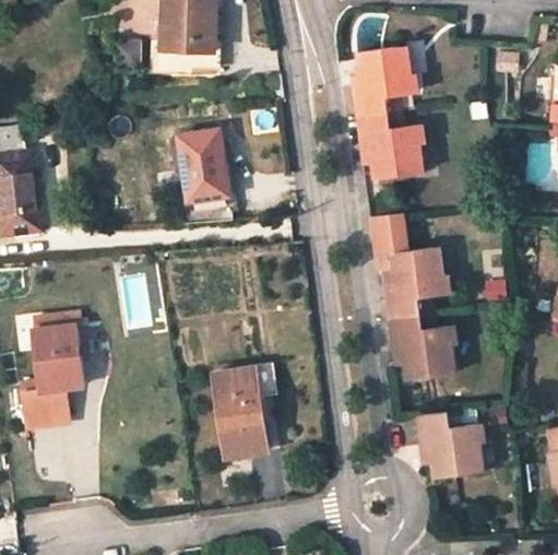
[(215,54),(216,0),(164,0),(163,51),(154,50),(153,75),(189,77),(189,71),(192,71),(197,71),(201,71),(204,71),(208,72),(212,72),(214,72),(215,54)]
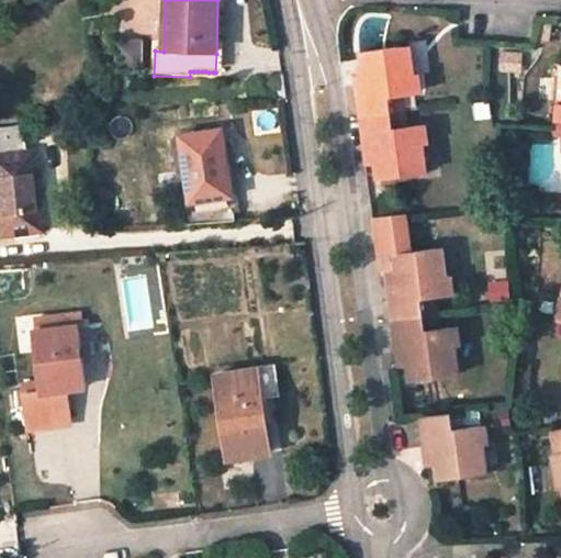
[(410,47),(401,48),(404,76),(413,76),(410,47)]
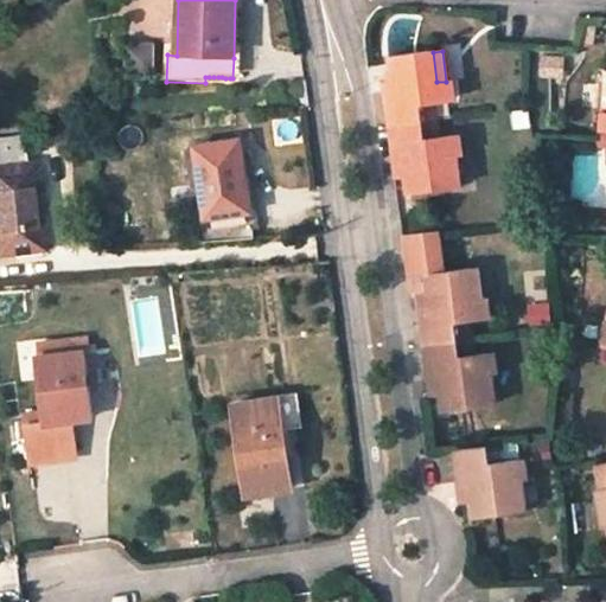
[(448,102),(446,82),(437,82),(433,52),(388,57),(390,72),(391,88),(381,89),(386,129),(418,125),(415,106),(432,103),(448,102)]
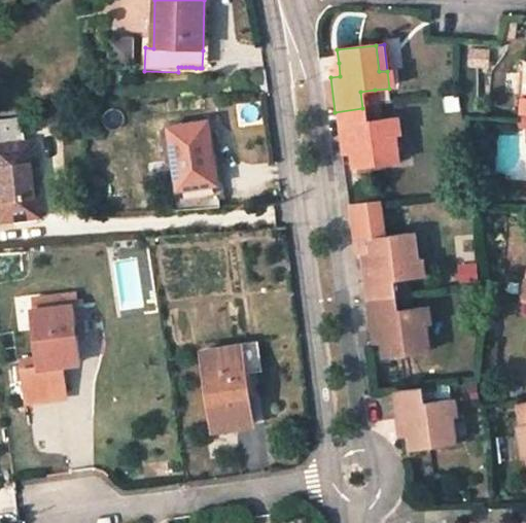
[(487,55),(470,51),(467,68),(485,70),(487,55)]
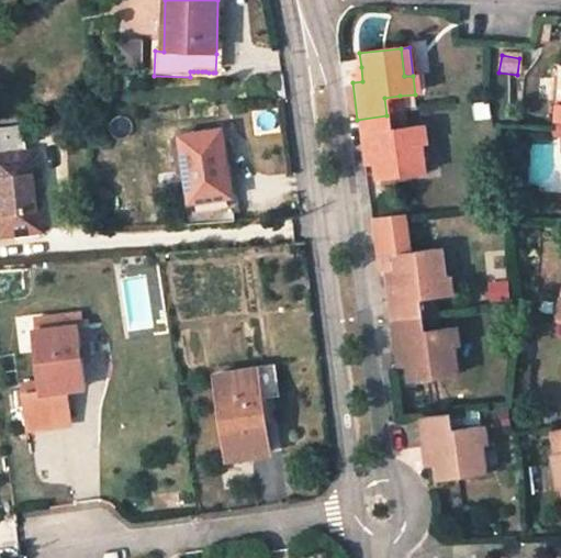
[(361,67),(350,68),(352,82),(362,81),(361,67)]
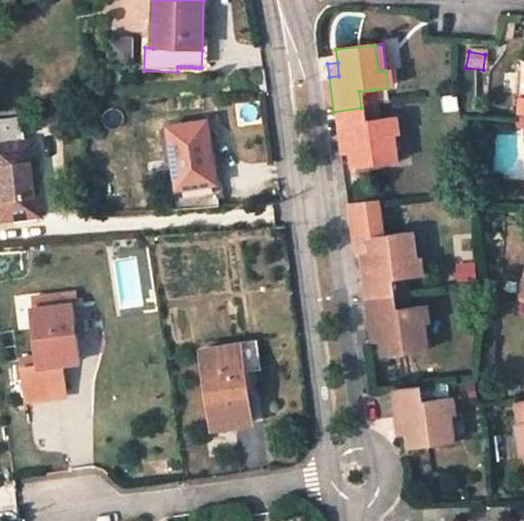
[(361,108),(375,106),(373,89),(359,91),(361,108)]
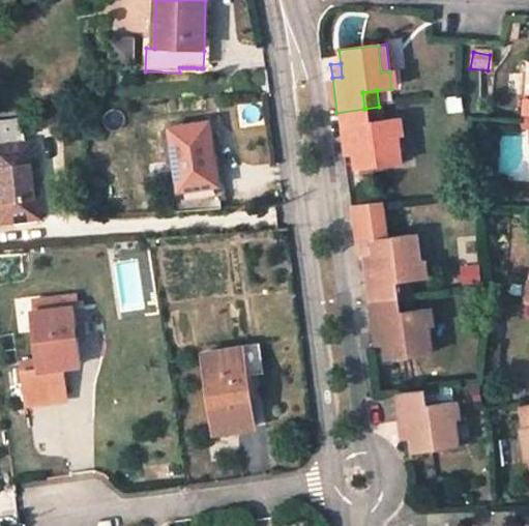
[(366,125),(381,123),(379,107),(364,109),(366,125)]
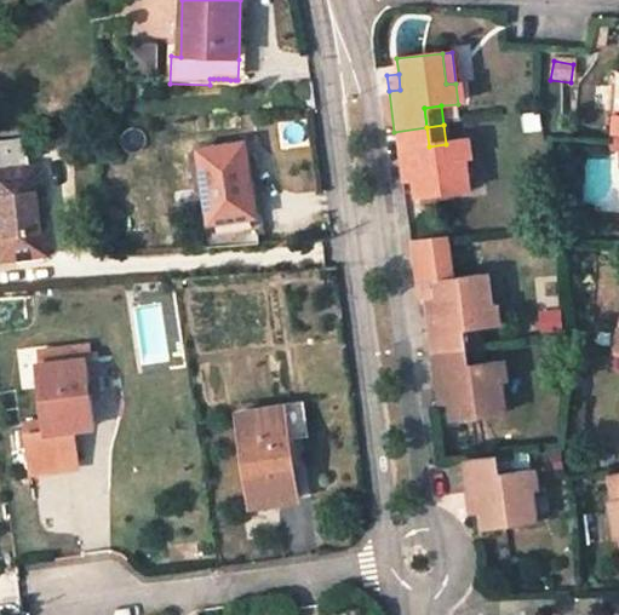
[(394,132),(391,132),(397,170),(410,168),(412,185),(413,200),(460,194),(457,162),(465,161),(463,142),(446,144),(429,147),(427,127),(394,132)]
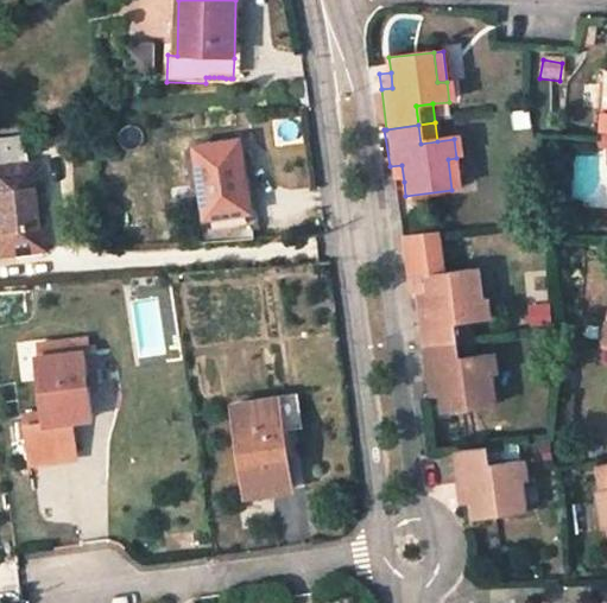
[(0,216),(5,216),(10,255),(46,252),(37,167),(27,169),(24,141),(0,144),(0,216)]
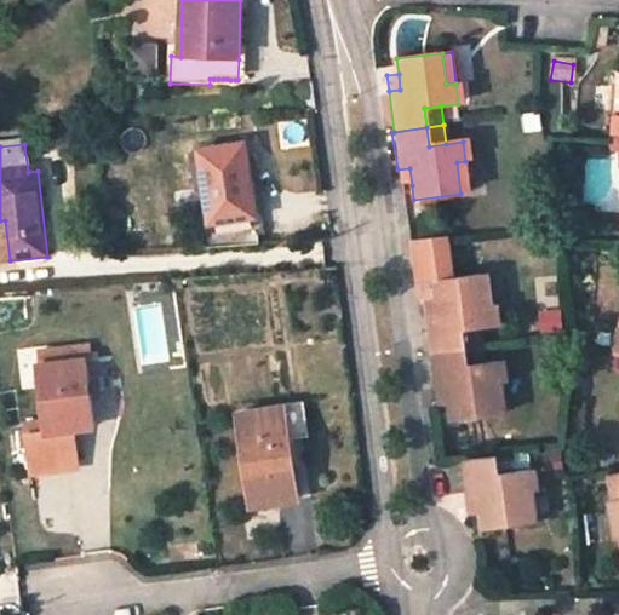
[(208,203),(211,225),(254,218),(244,148),(201,154),(208,203)]
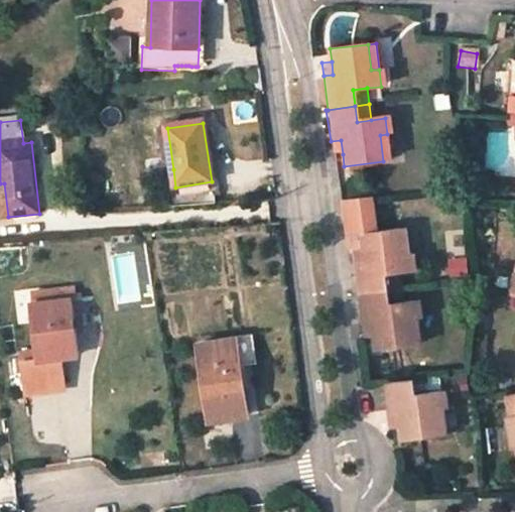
[(167,128),(157,130),(163,170),(173,169),(167,128)]
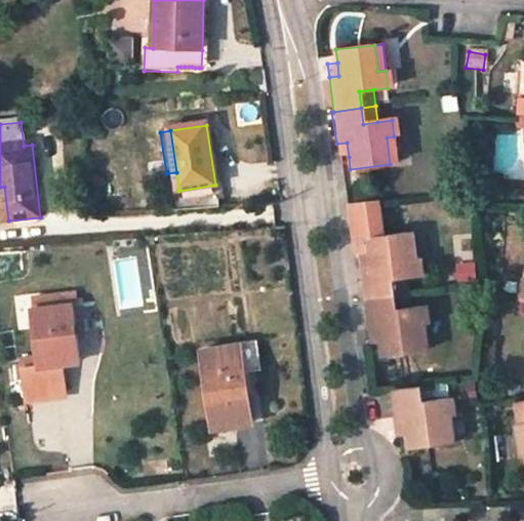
[(397,163),(394,136),(387,137),(390,164),(397,163)]
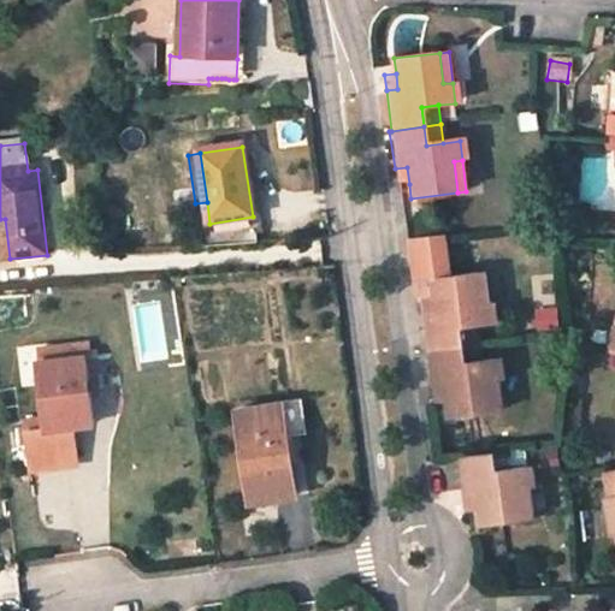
[(397,185),(409,184),(407,167),(395,168),(397,185)]
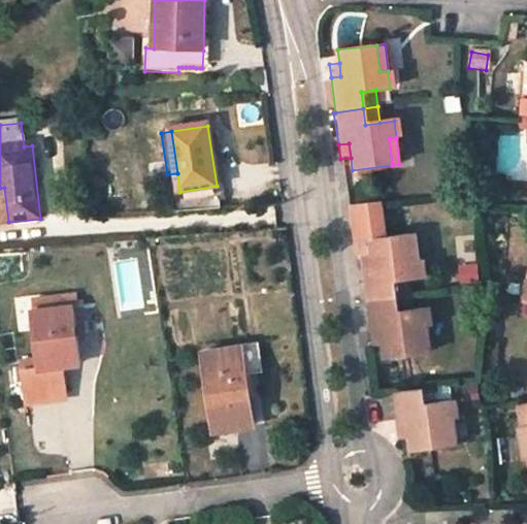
[(179,192),(177,173),(167,174),(170,193),(179,192)]
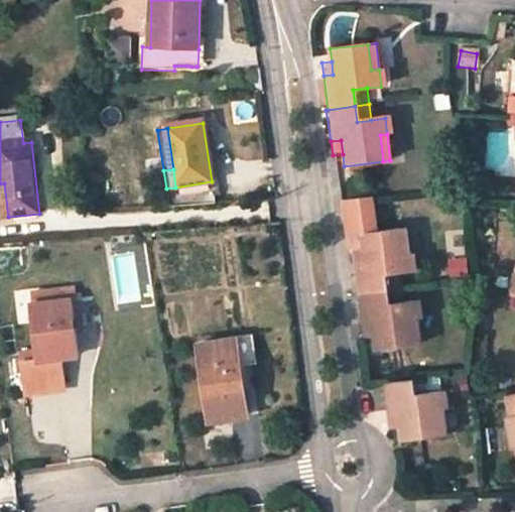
[(212,181),(175,187),(166,188),(168,204),(214,197),(212,181)]
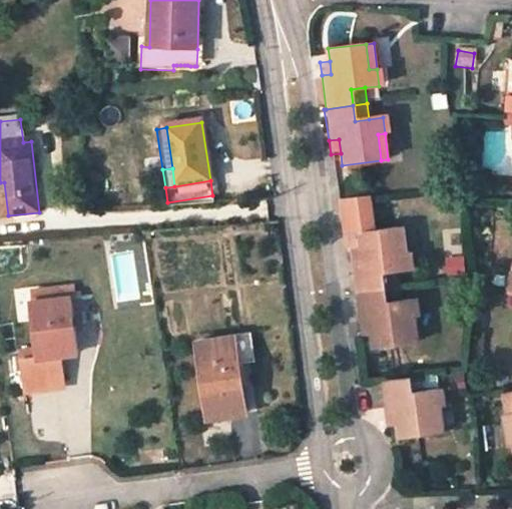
[(346,249),(359,247),(357,231),(370,230),(368,206),(360,207),(358,197),(339,200),(346,249)]
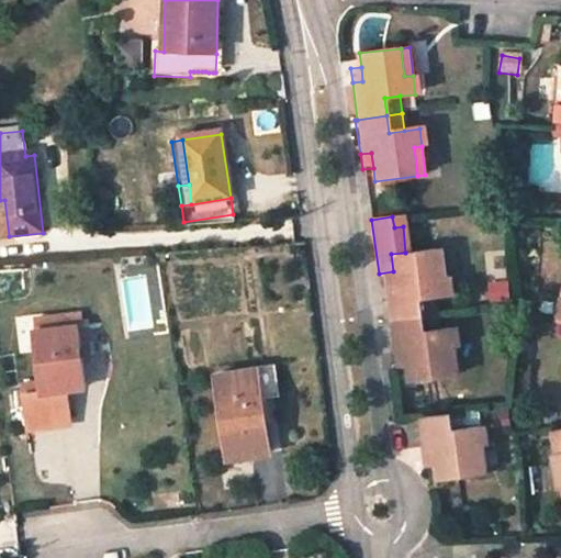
[(434,248),(437,277),(446,276),(442,247),(434,248)]
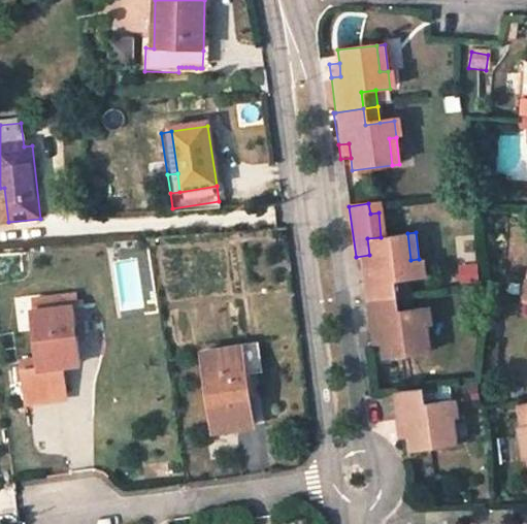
[(367,238),(369,255),(370,265),(362,266),(367,300),(396,296),(394,279),(407,277),(421,275),(419,259),(410,260),(407,233),(381,237),(367,238)]
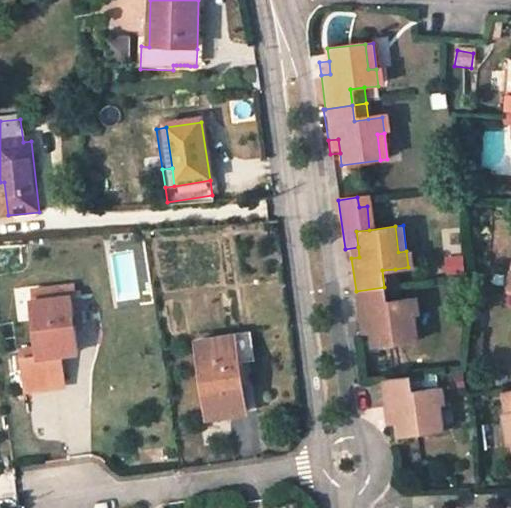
[(384,287),(397,285),(395,269),(382,270),(384,287)]
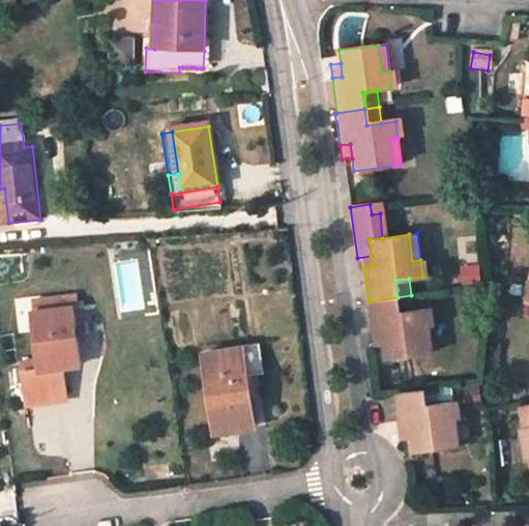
[(400,314),(413,312),(411,295),(398,297),(400,314)]
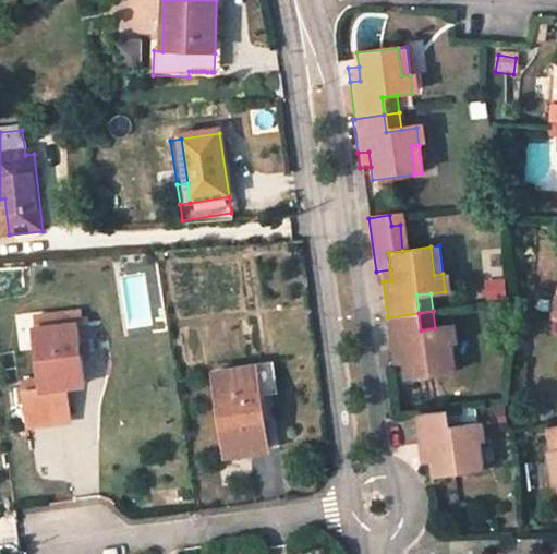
[(403,364),(406,380),(448,374),(445,344),(451,341),(449,327),(435,328),(421,330),(419,313),(388,317),(392,351),(401,350),(403,364)]
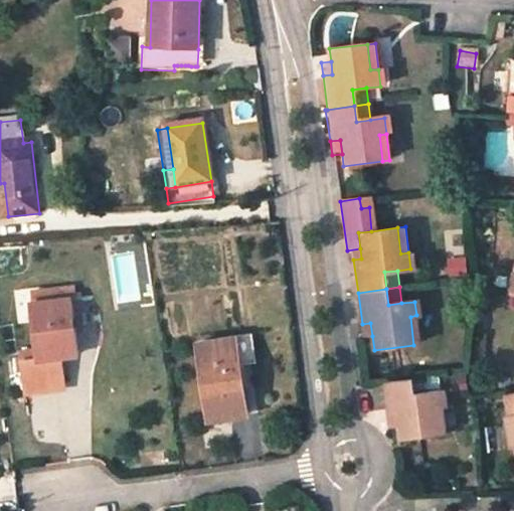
[(69,302),(33,306),(38,354),(29,355),(33,392),(63,389),(59,359),(76,357),(72,329),(71,320),(69,302)]
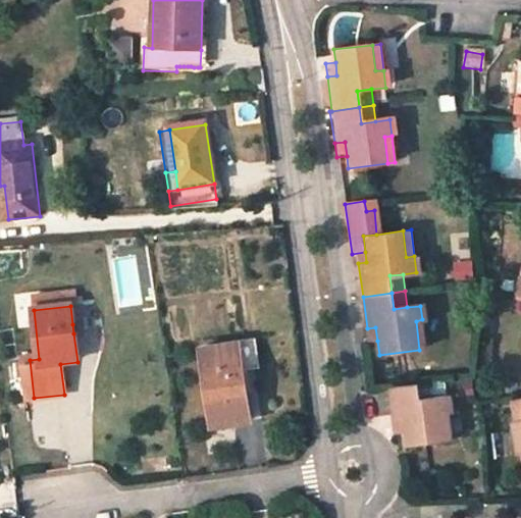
[(422,319),(416,321),(419,350),(426,349),(422,319)]
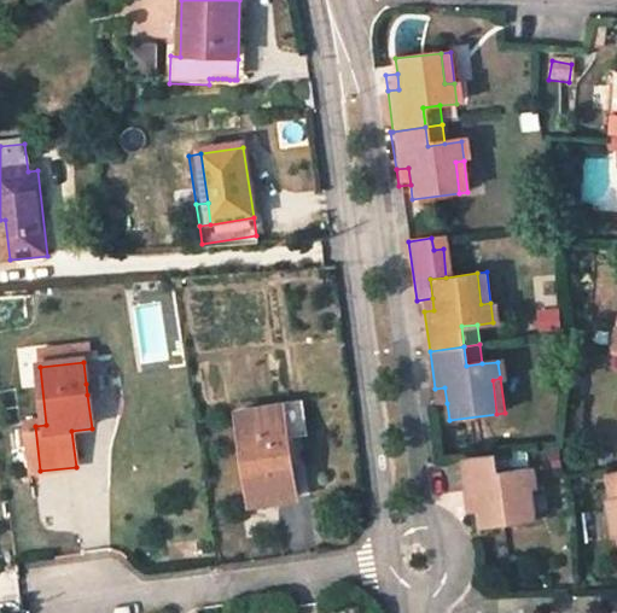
[(444,387),(435,389),(437,404),(447,403),(444,387)]
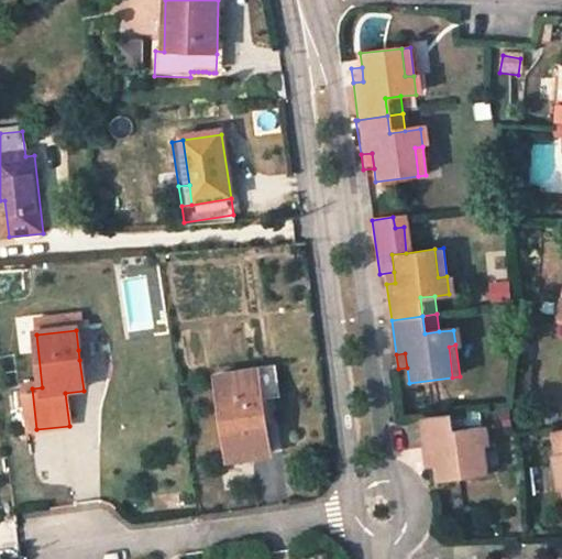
[(260,370),(260,373),(264,402),(282,399),(277,368),(260,370)]
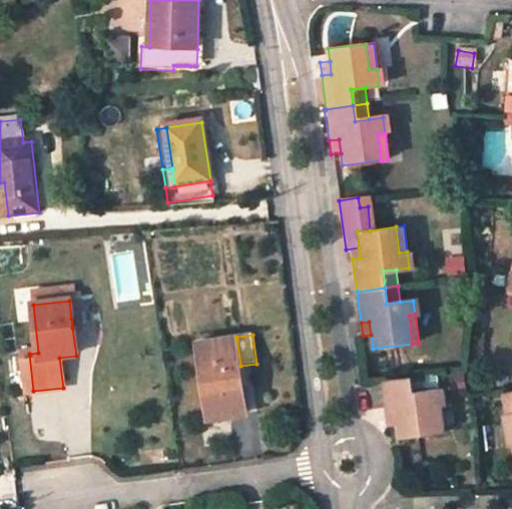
[(247,417),(240,366),(236,340),(198,345),(210,422),(247,417)]
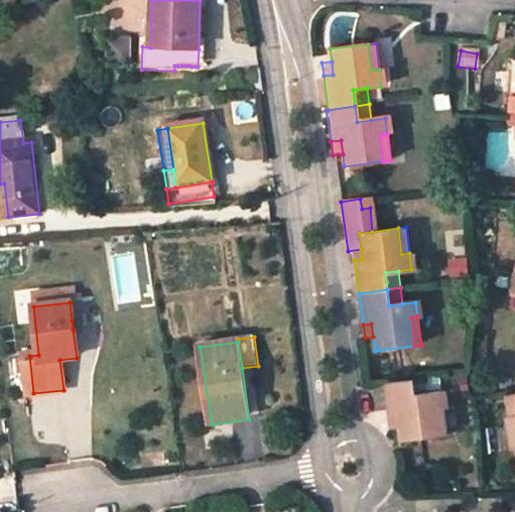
[(414,397),(428,395),(426,378),(412,380),(414,397)]
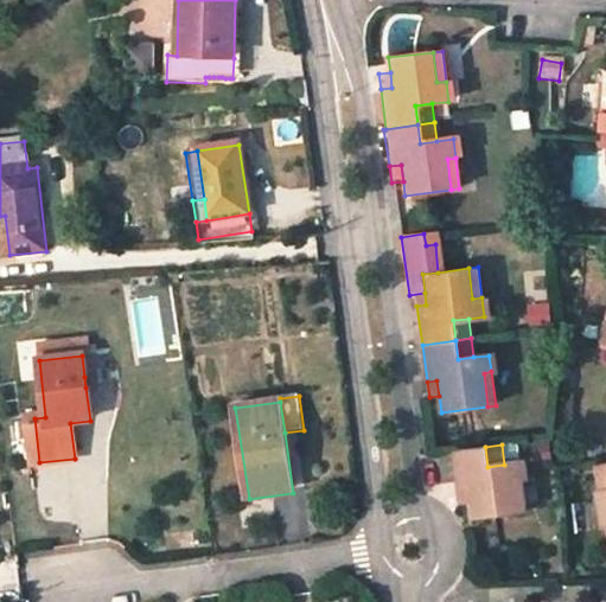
[(485,447),(452,452),(455,488),(467,487),(470,503),(471,518),(517,513),(512,481),(522,481),(520,462),(504,465),(488,467),(485,447)]
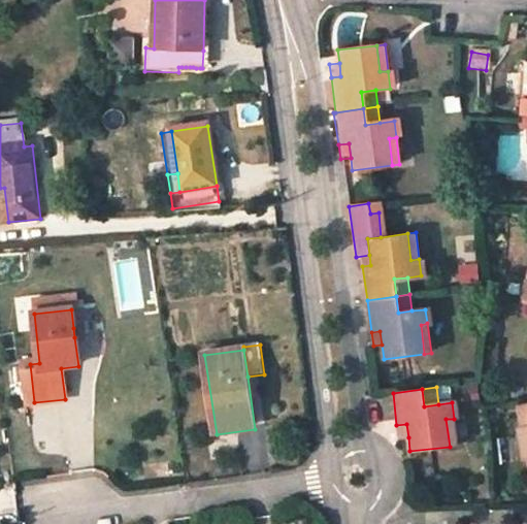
[(456,446),(454,419),(446,419),(450,447),(456,446)]
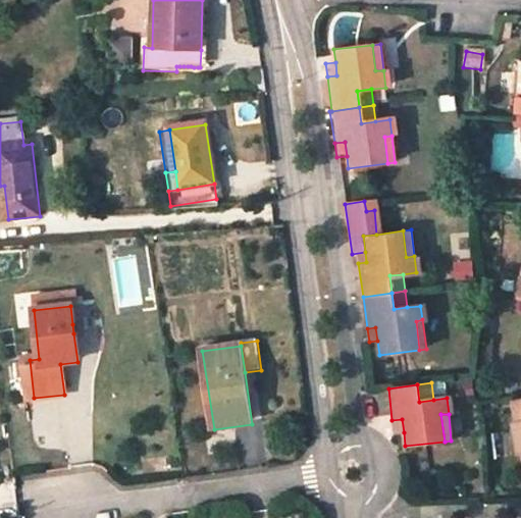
[(394,433),(404,432),(402,419),(392,420),(394,433)]
